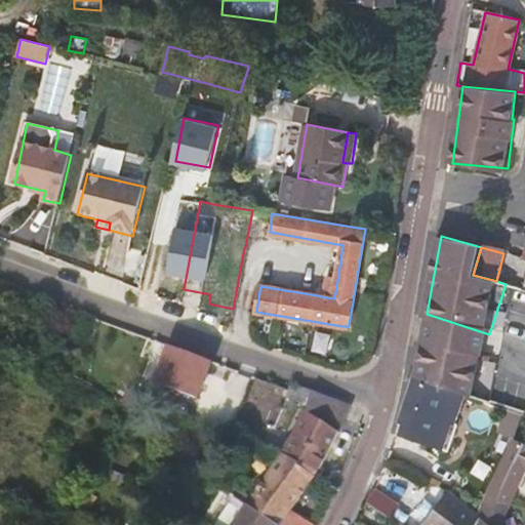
[(330,274),(326,297),(334,298),(338,275),(330,274)]
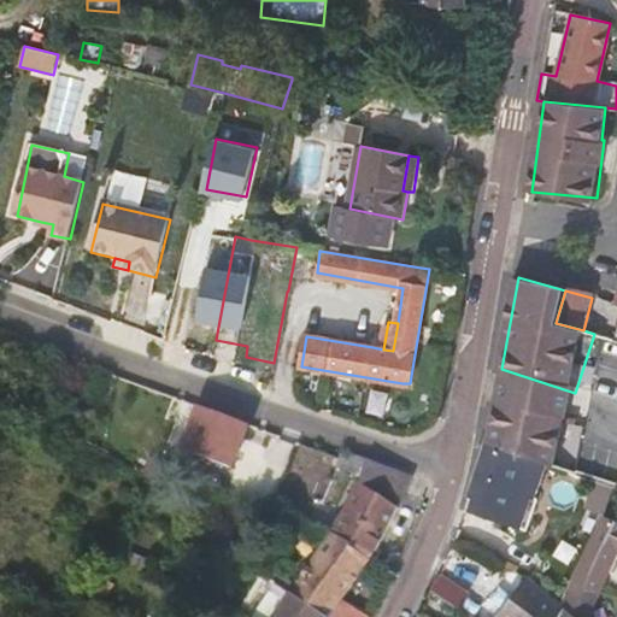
[(501,397),(566,419),(571,422),(580,393),(575,393),(501,369),(497,392),(497,394),(501,397)]
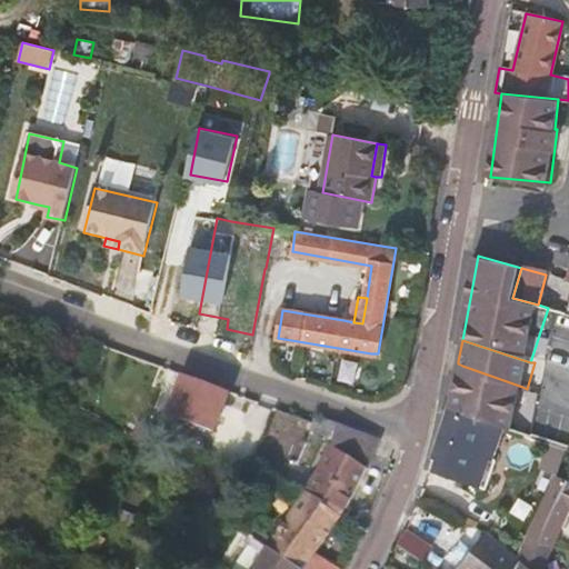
[(508,432),(522,387),(462,366),(448,412),(483,423),(508,432)]
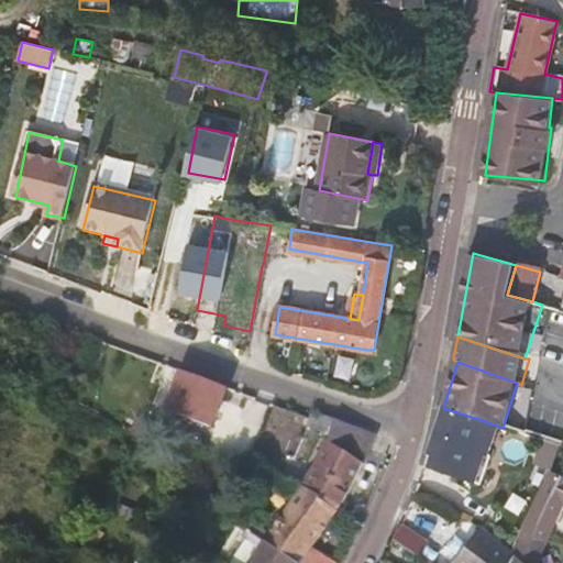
[(232,397),(214,388),(210,400),(227,408),(232,397)]
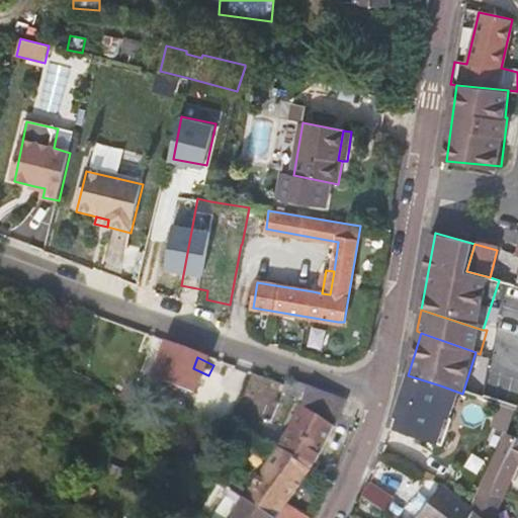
[(432,410),(440,385),(408,375),(396,416),(400,417),(398,427),(432,440),(442,413),(432,410)]
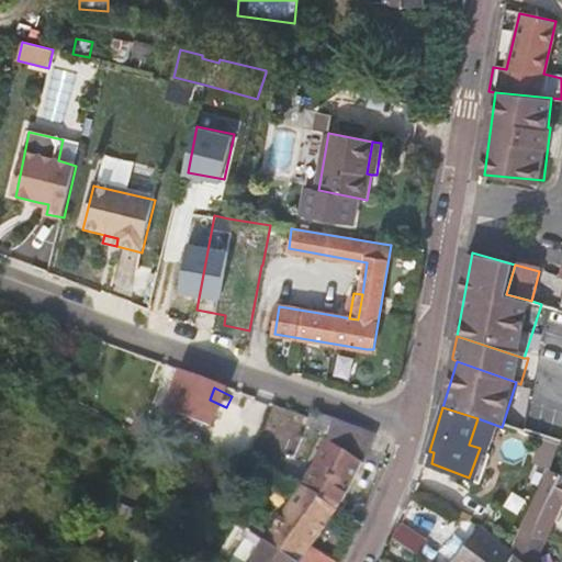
[(352,483),(373,433),(364,429),(311,411),(307,419),(305,425),(327,434),(318,454),(302,485),(337,508),(352,483)]
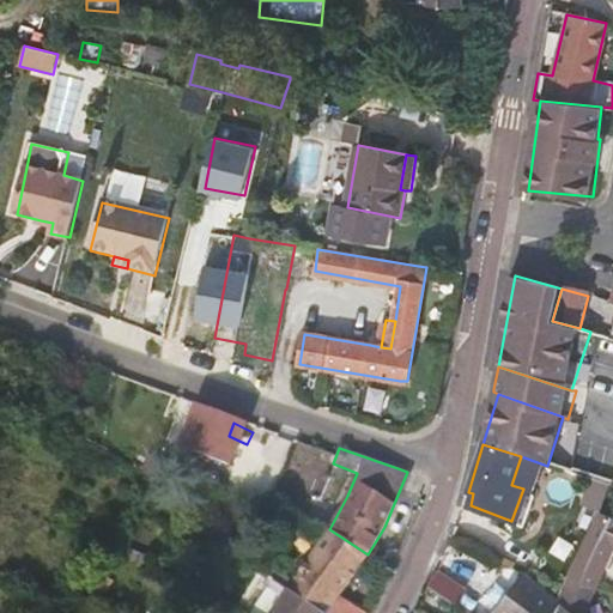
[(558,599),(550,612),(586,612),(612,554),(612,517),(599,513),(571,572),(558,599)]
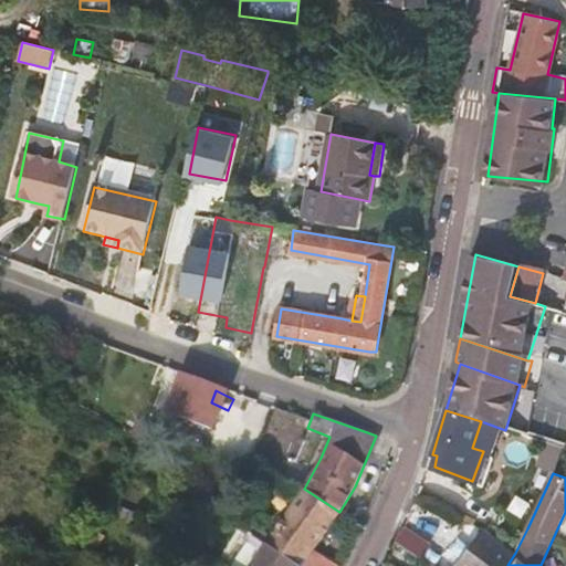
[(299,565),(302,565),(312,552),(339,512),(304,489),(266,543),(299,565)]
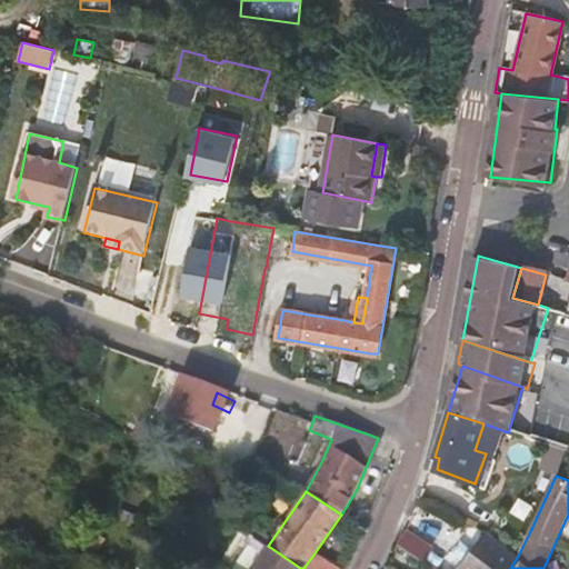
[(137,516),(123,510),(120,521),(131,527),(137,516)]
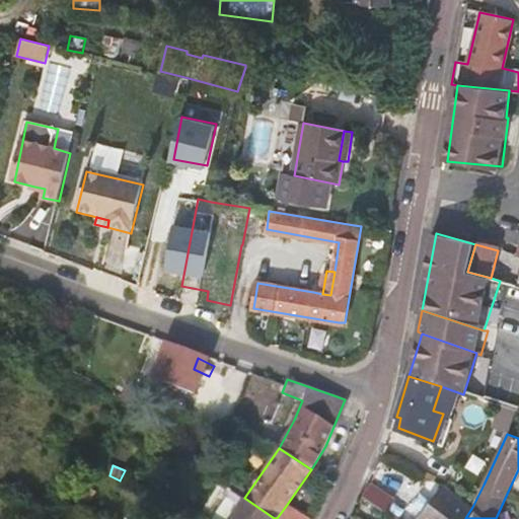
[(212,505),(223,488),(207,480),(197,495),(212,505)]
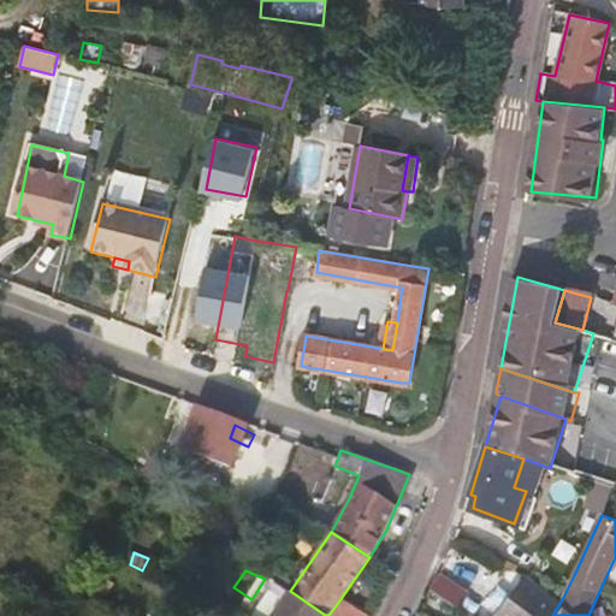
[(479,599),(467,591),(439,572),(430,592),(456,609),(467,615),(481,615),(486,610),(489,606),(479,599)]
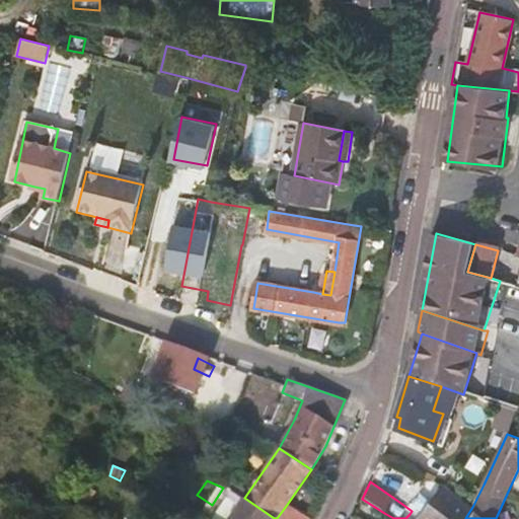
[(96,493),(82,483),(75,492),(89,502),(96,493)]
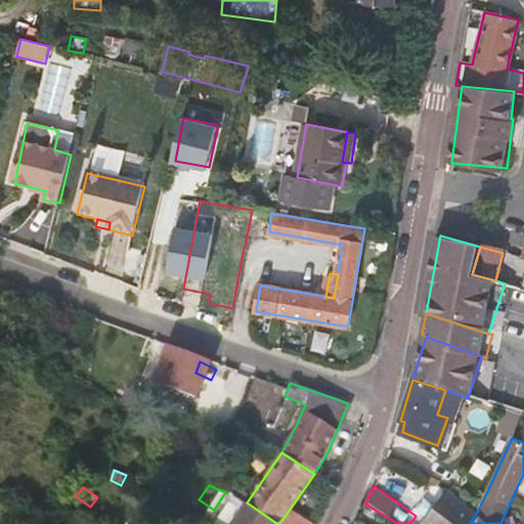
[(422,491),(407,510),(416,516),(413,519),(422,523),(423,523),(435,508),(438,504),(422,491)]
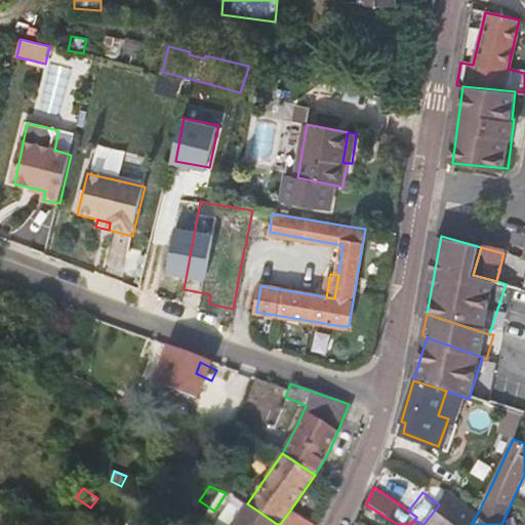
[(471,524),(478,513),(460,498),(452,494),(447,502),(442,499),(439,505),(436,509),(423,524),(471,524)]
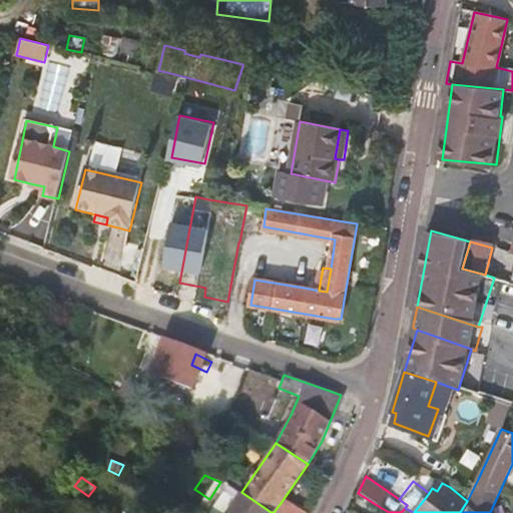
[(210,512),(271,512),(241,492),(227,485),(209,512),(210,512)]
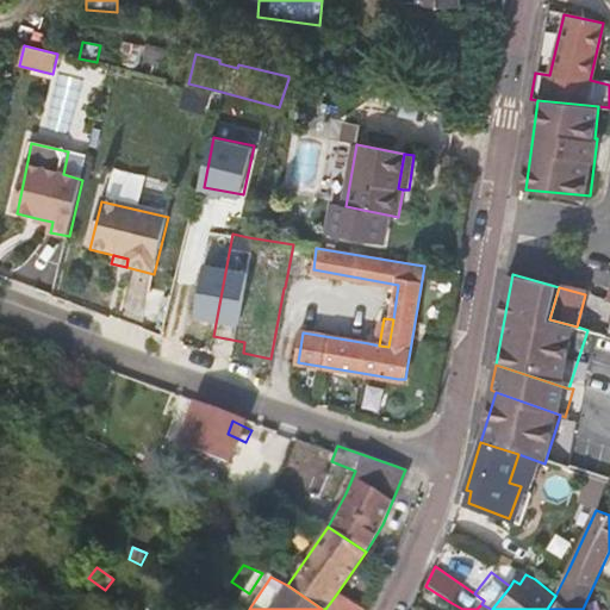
[(342,609),(348,603),(336,595),(325,609),(342,609)]
